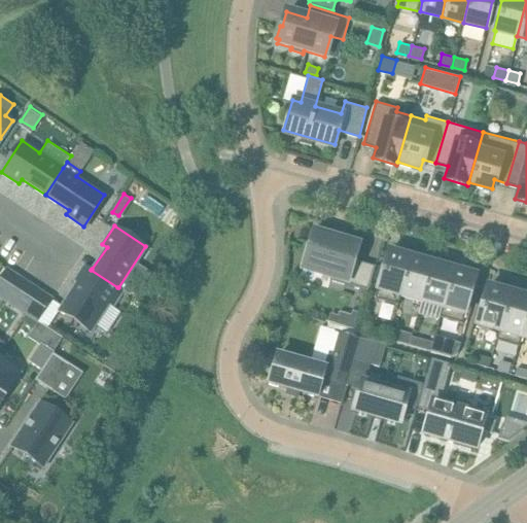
[(360,242),(313,229),(304,259),(305,260),(305,259),(332,268),(329,278),(367,289),(376,264),(374,264),(374,265),(355,258),(360,242)]
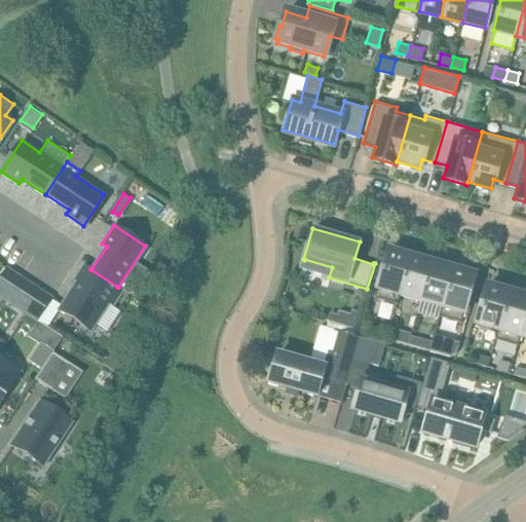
[(410,260),(411,256),(387,250),(374,296),(398,302),(400,294),(410,260)]
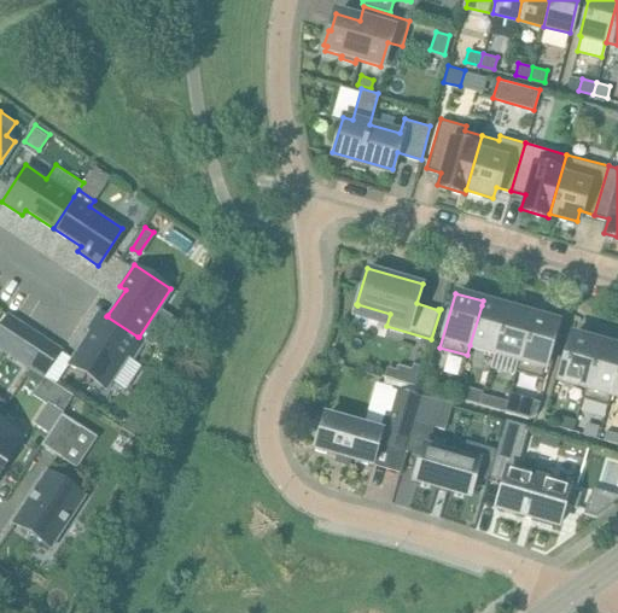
[(482,305),(470,345),(494,351),(507,308),(491,303),(483,301),(482,305)]
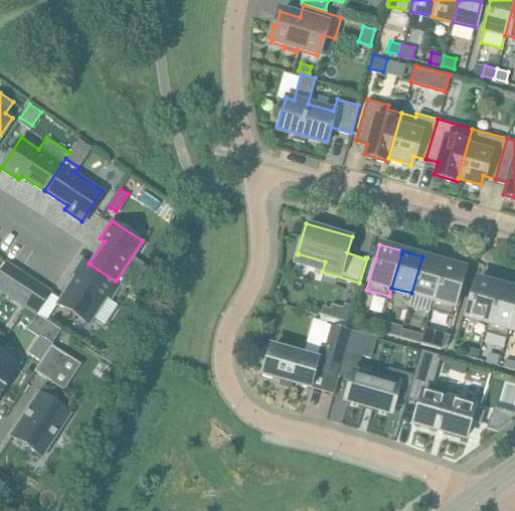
[(422,257),(411,293),(432,299),(433,299),(443,263),(423,257),(422,257)]
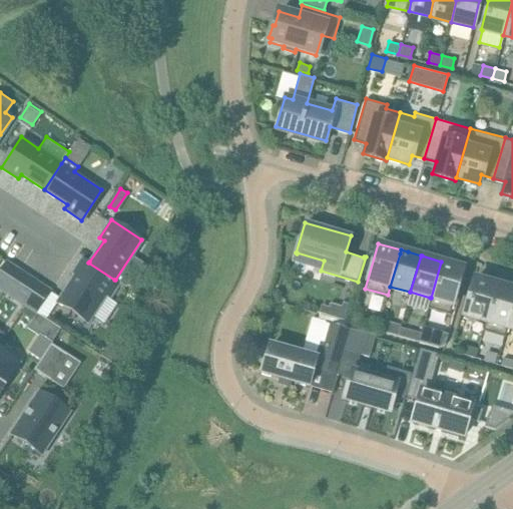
[(60,297),(57,301),(88,321),(92,315),(104,322),(118,301),(110,295),(119,282),(115,280),(114,280),(88,263),(89,262),(82,258),(73,271),(76,273),(60,297)]
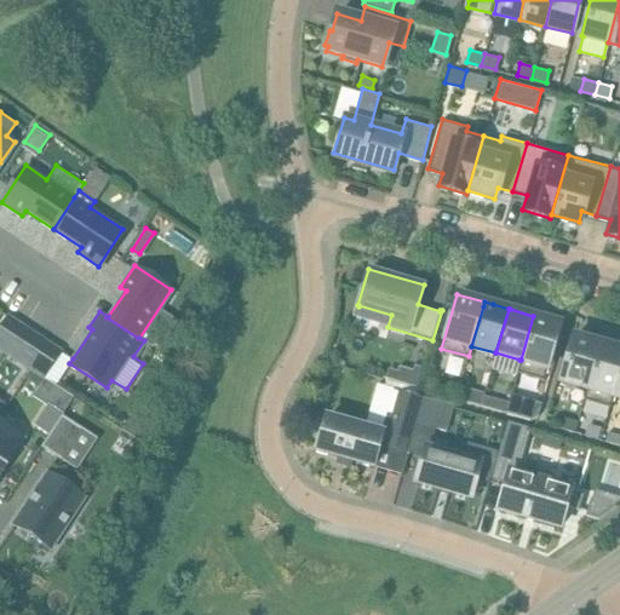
[(7,314),(0,323),(0,331),(10,338),(11,338),(22,323),(7,314)]
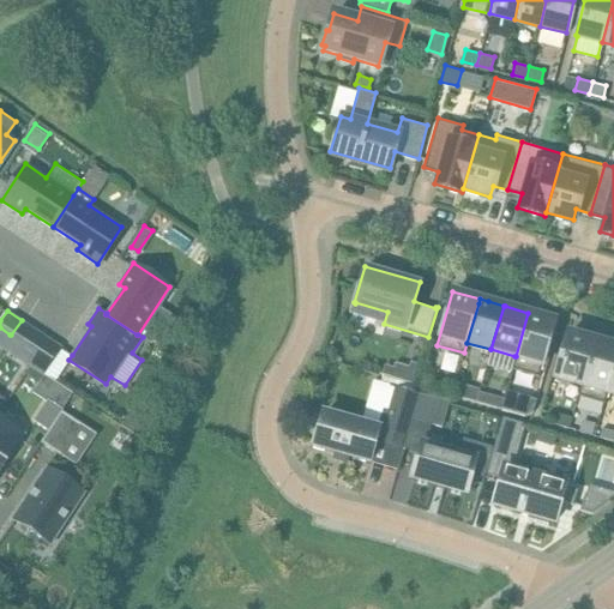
[(528,313),(516,356),(515,356),(511,367),(539,374),(554,320),(529,313),(528,313)]
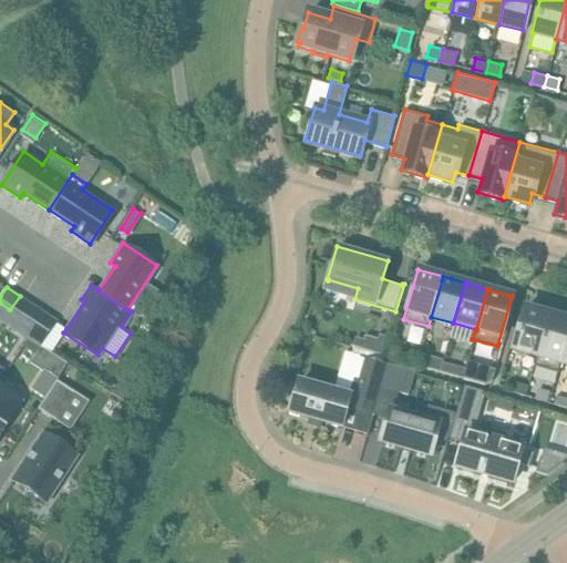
[(3,320),(17,328),(23,318),(34,325),(34,326),(44,311),(31,304),(20,296),(10,309),(9,309),(2,319),(3,320)]
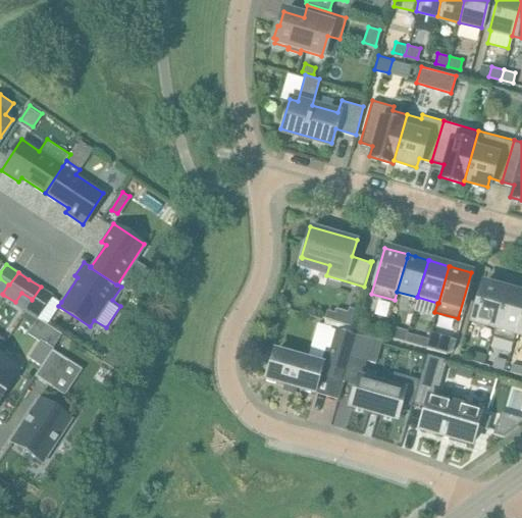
[(482,282),(472,320),(493,326),(504,289),(482,282)]
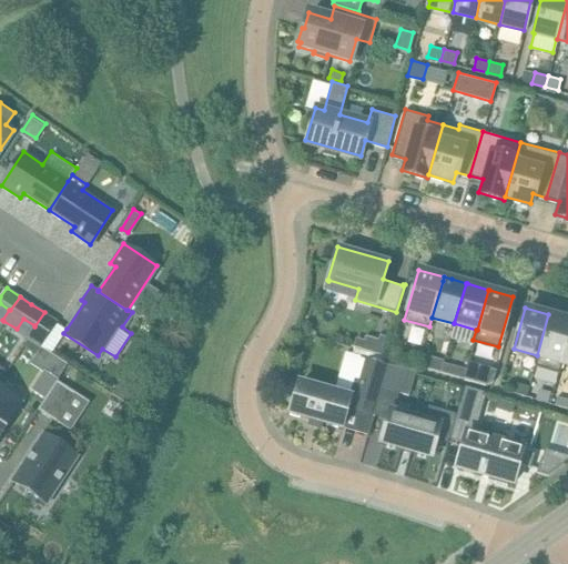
[(57,321),(44,312),(34,326),(34,325),(27,336),(41,345),(57,321)]
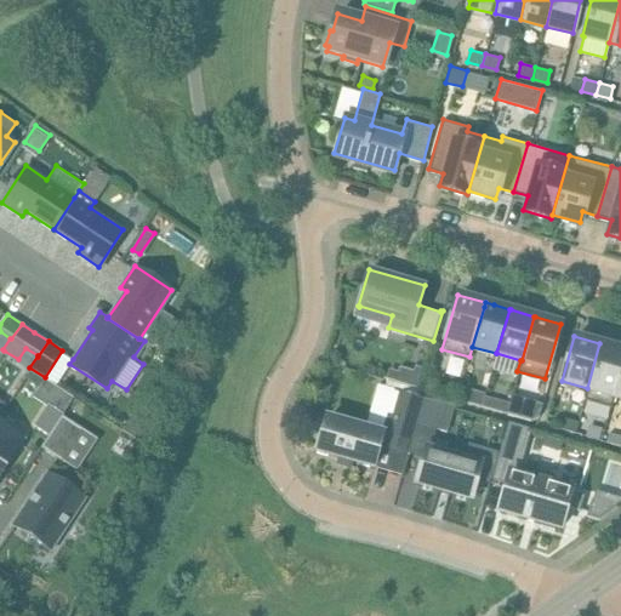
[(614,395),(620,370),(620,349),(599,343),(587,388),(584,398),(585,399),(611,406),(614,395)]
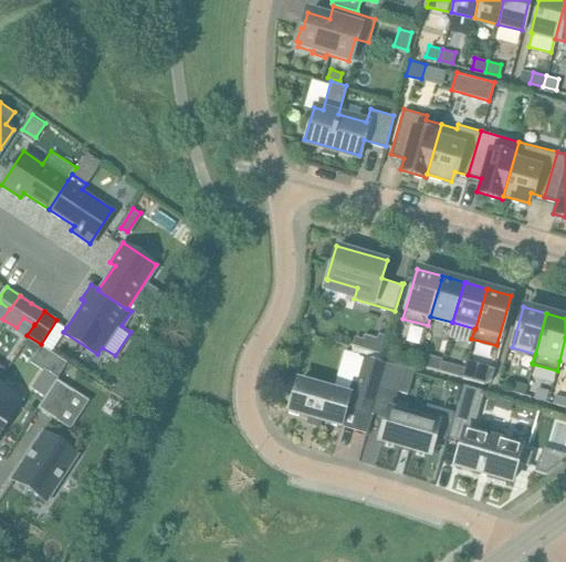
[(364,332),(360,346),(383,353),(387,339),(364,332)]
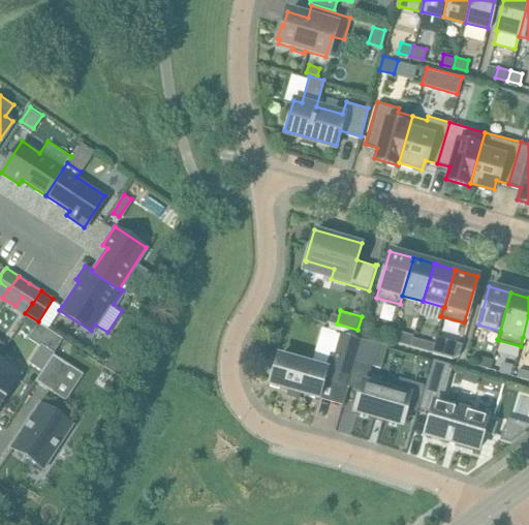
[(360,326),(359,330),(356,336),(371,340),(374,330),(360,326)]
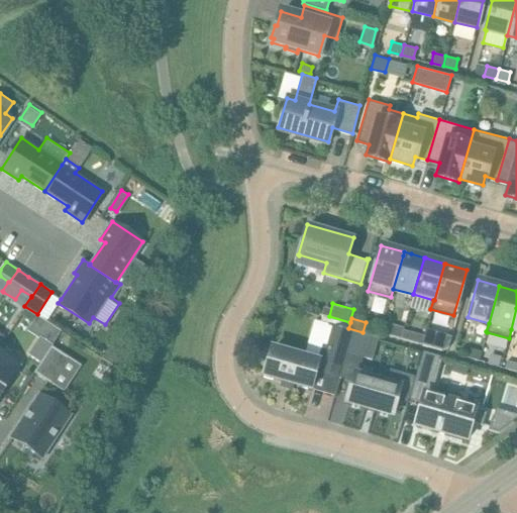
[(352,329),(328,323),(327,324),(331,325),(326,343),(322,342),(317,361),(301,356),(301,354),(291,351),(290,353),(272,347),(265,374),(282,379),(280,383),(293,386),(294,382),(311,387),(316,370),(339,376),(346,351),(352,330),(352,329)]
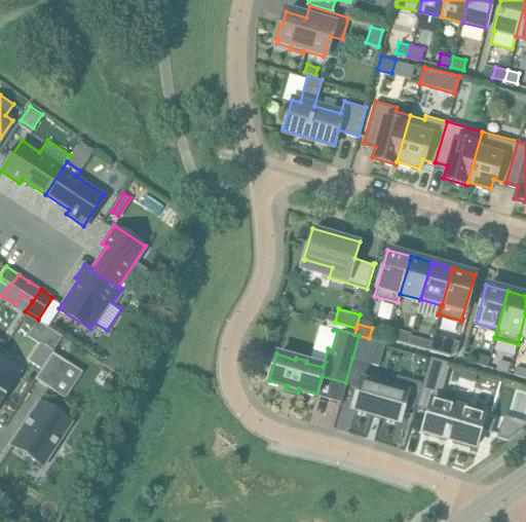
[(409,342),(411,334),(411,333),(399,329),(396,339),(409,342)]
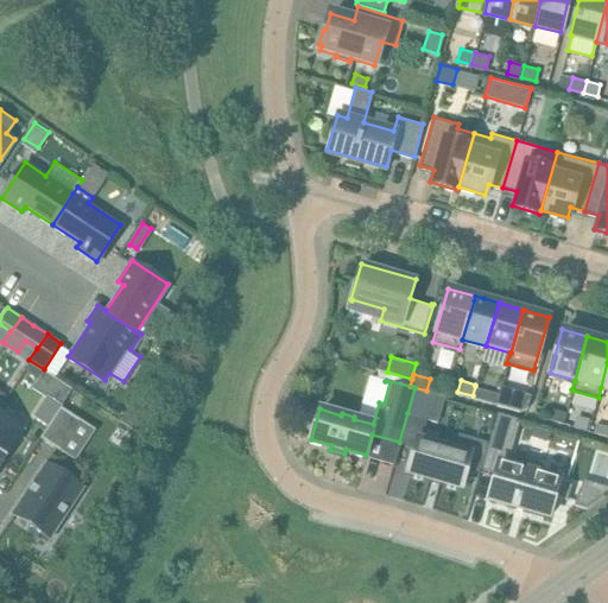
[(531,393),(501,385),(496,402),(519,408),(527,405),(531,393)]
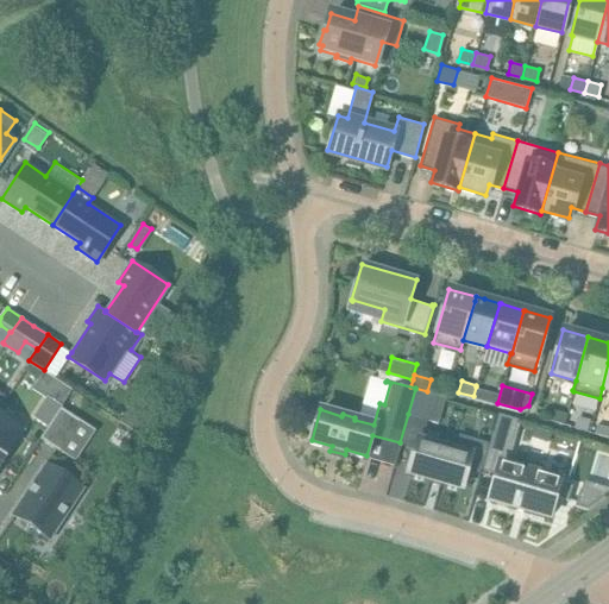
[(490,391),(476,387),(473,396),(488,401),(490,391)]
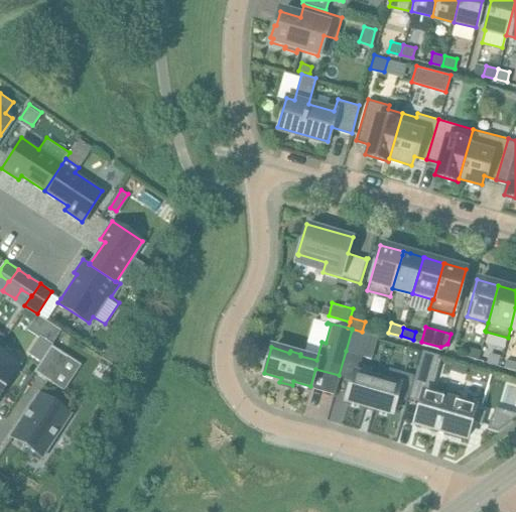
[(365,334),(352,330),(346,351),(359,355),(365,334)]
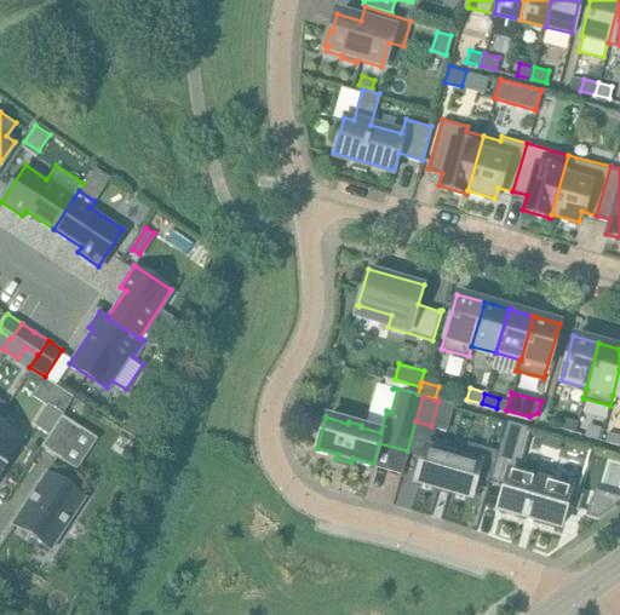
[(47,402),(34,423),(49,432),(62,413),(62,412),(47,402)]
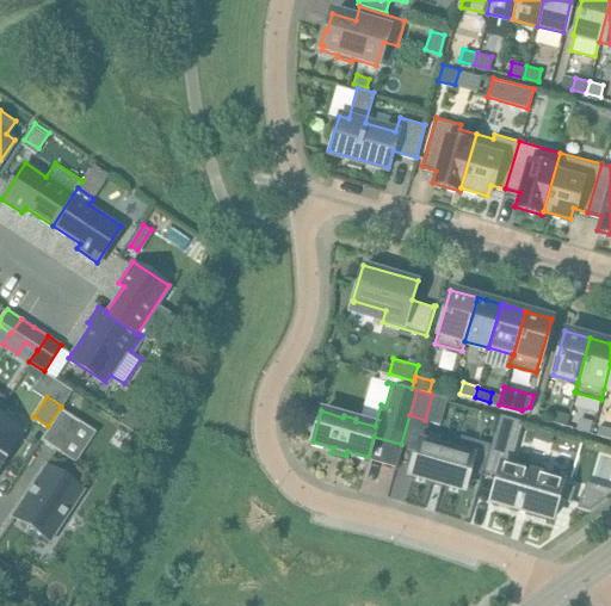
[(48,426),(41,438),(60,451),(80,420),(61,407),(48,426)]
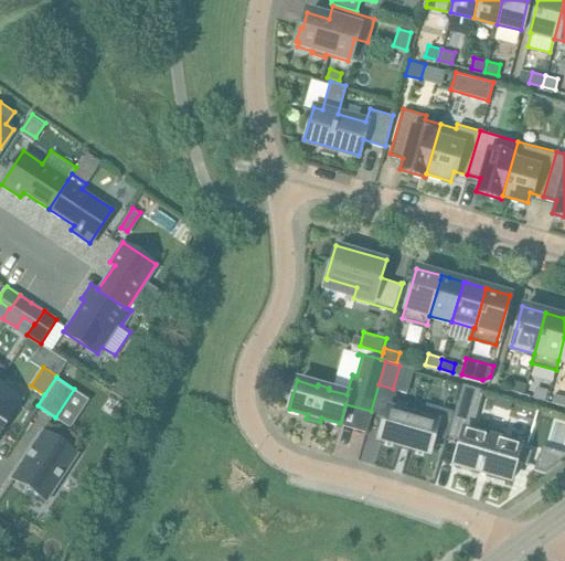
[(129,384),(120,378),(113,389),(123,395),(129,384)]
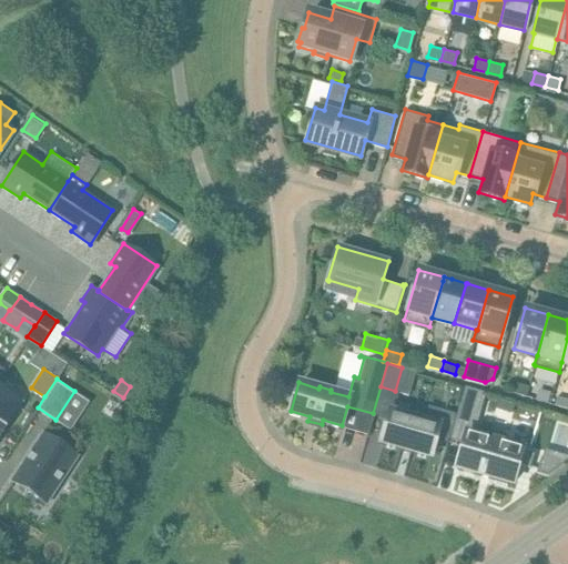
[(513,391),(526,394),(528,385),(516,381),(513,391)]
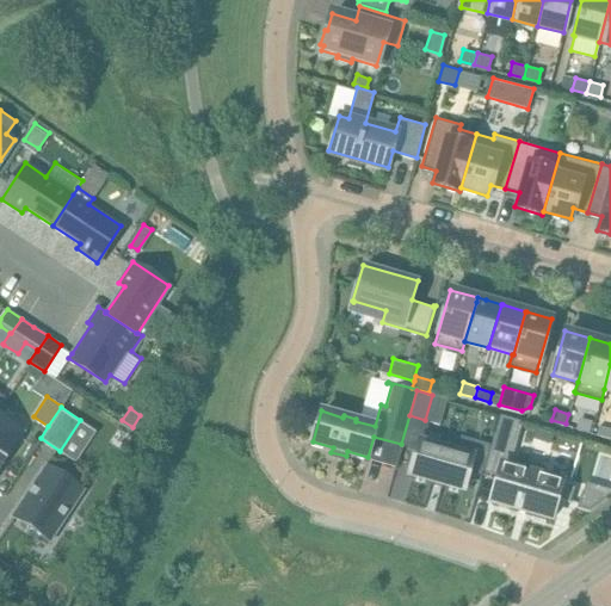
[(500,413),(483,469),(499,474),(492,501),(532,513),(532,515),(544,519),(545,517),(551,518),(553,513),(555,513),(559,500),(556,500),(557,496),(571,500),(574,484),(541,476),(543,468),(524,463),(522,470),(506,465),(519,419),(500,413)]
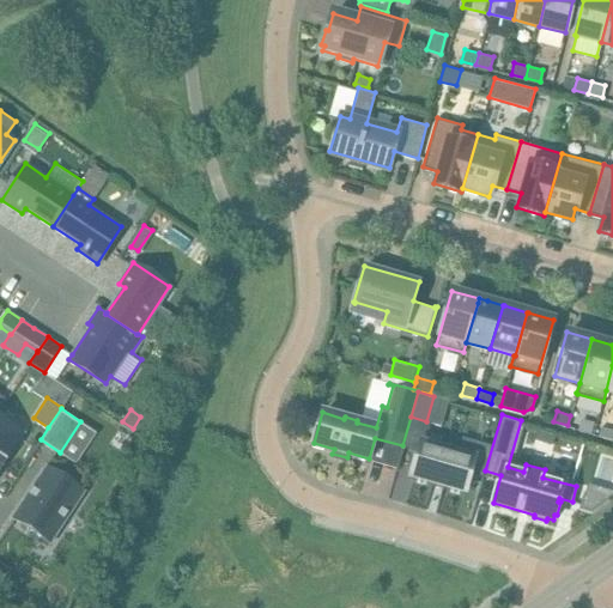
[(0,417),(0,466),(23,432),(0,417)]
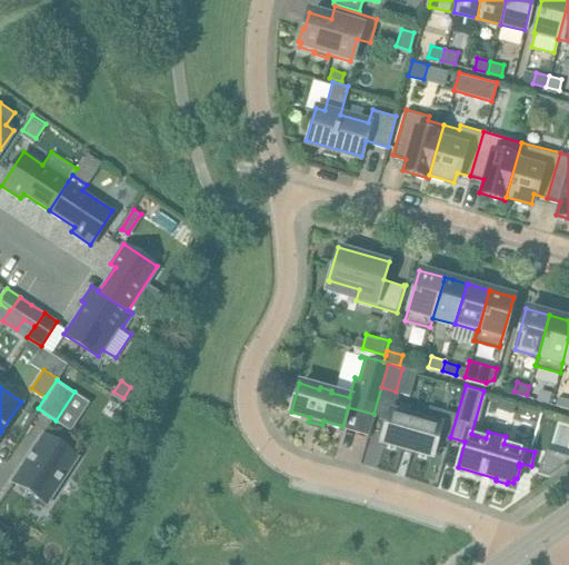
[(381,387),(373,414),(389,418),(382,442),(383,442),(385,442),(400,446),(399,448),(413,452),(413,450),(429,455),(431,455),(437,435),(440,436),(439,438),(449,442),(457,415),(428,407),(425,419),(422,419),(425,414),(410,409),(408,415),(393,410),(398,392),(396,392),(381,387)]
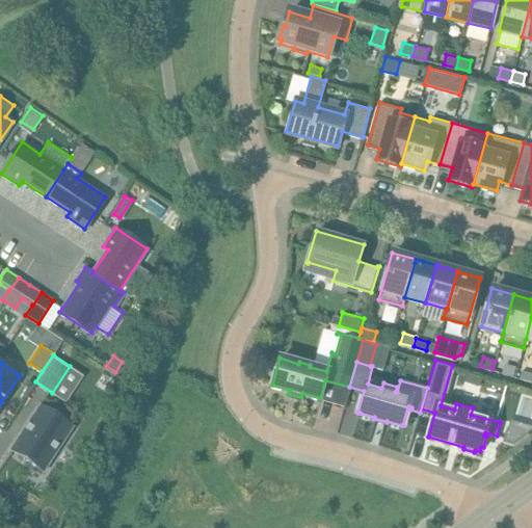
[(502,372),(512,375),(514,366),(504,364),(502,372)]
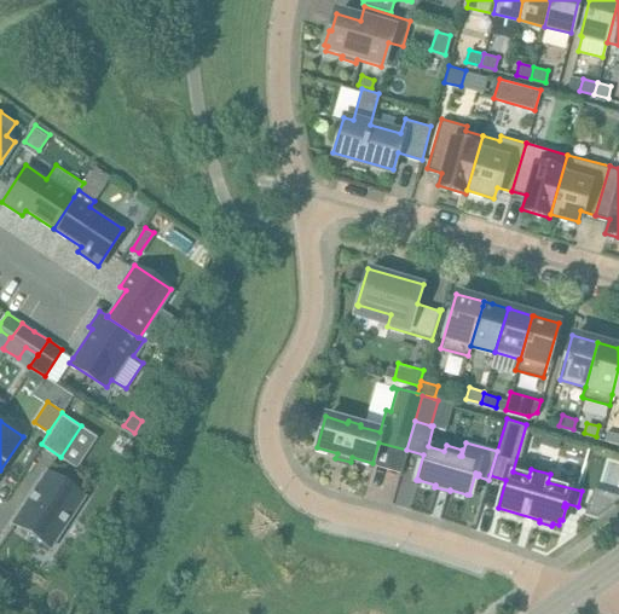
[(618,439),(618,432),(607,428),(605,438),(618,442),(618,439)]
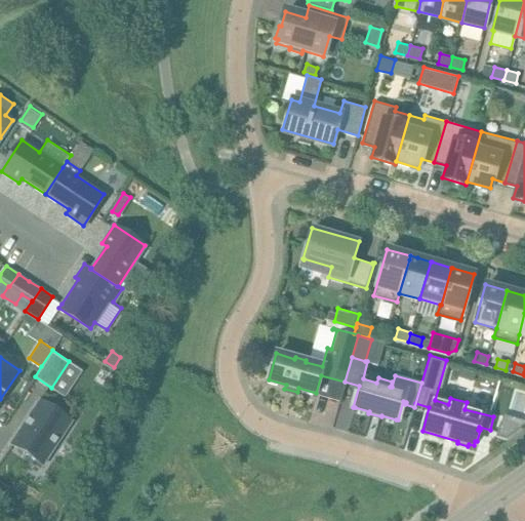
[(39,400),(11,442),(43,463),(71,421),(39,400)]
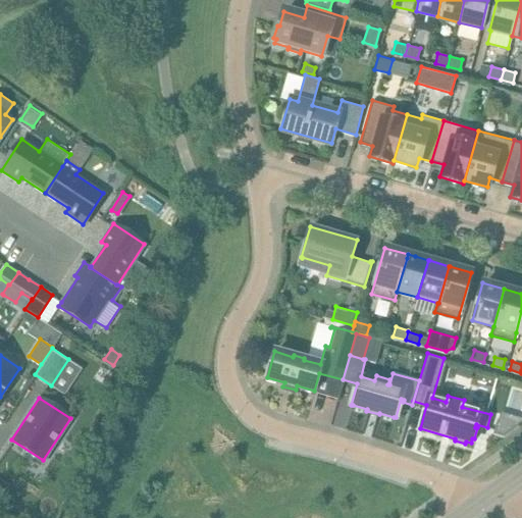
[(517,423),(499,418),(498,418),(492,432),(504,435),(519,424),(517,423)]
